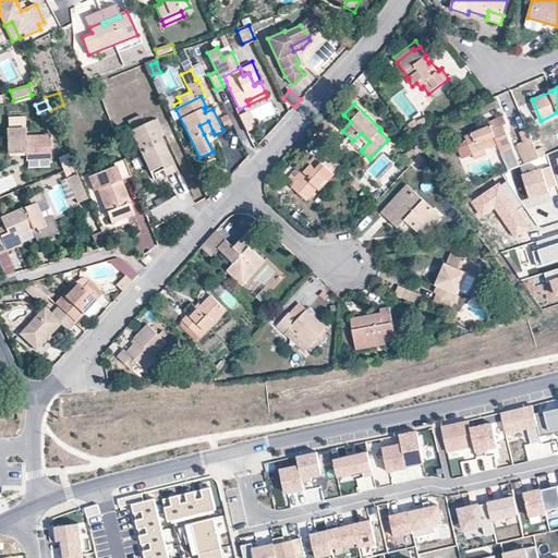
[(122,125),(114,106),(106,108),(114,128),(122,125)]
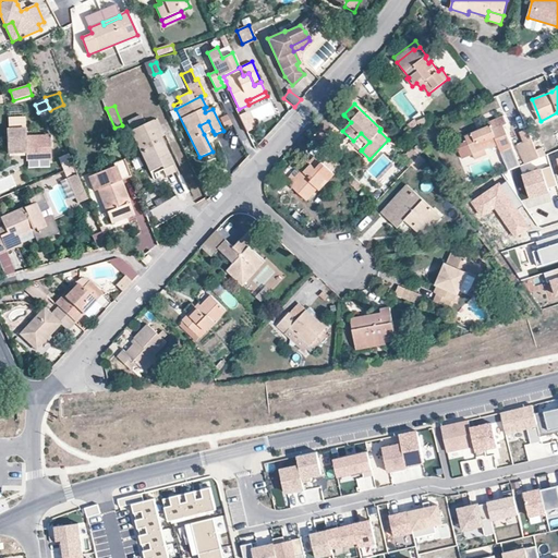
[(40,117),(50,112),(49,108),(38,112),(40,117)]
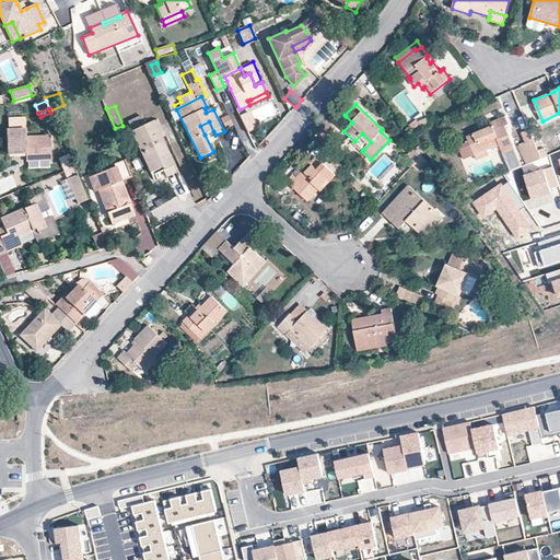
[(257,129),(248,112),(240,116),(247,132),(257,129)]
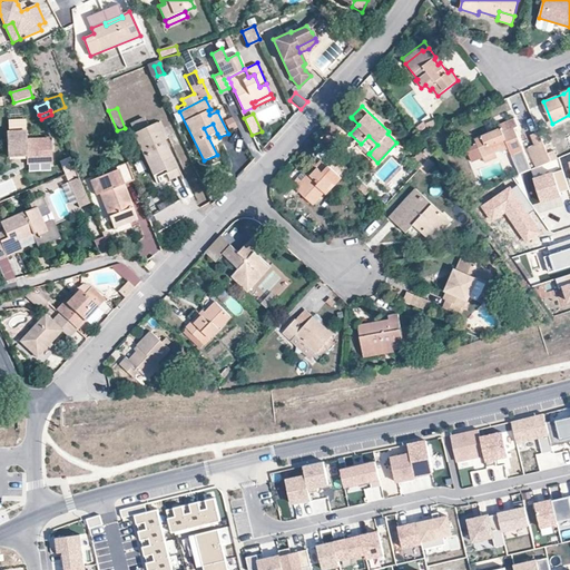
[(148,127),(144,117),(130,124),(135,134),(137,133),(148,127)]
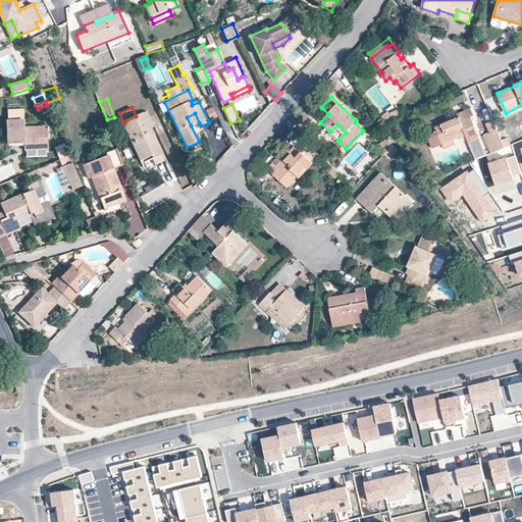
[(212,108),(206,111),(210,119),(216,116),(212,108)]
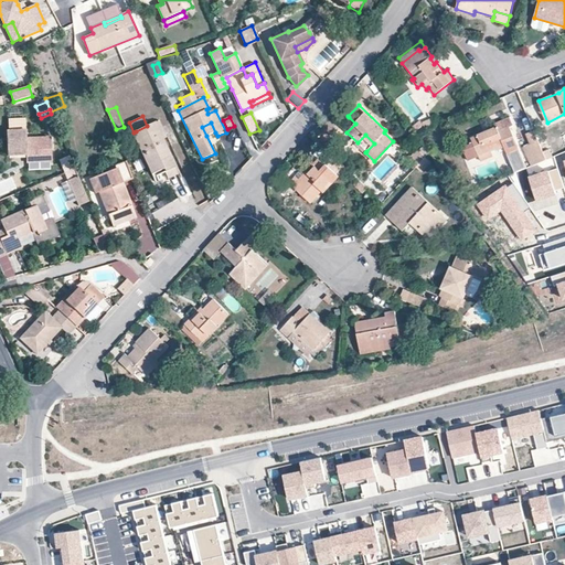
[(347,132),(355,124),(349,117),(340,126),(347,132)]
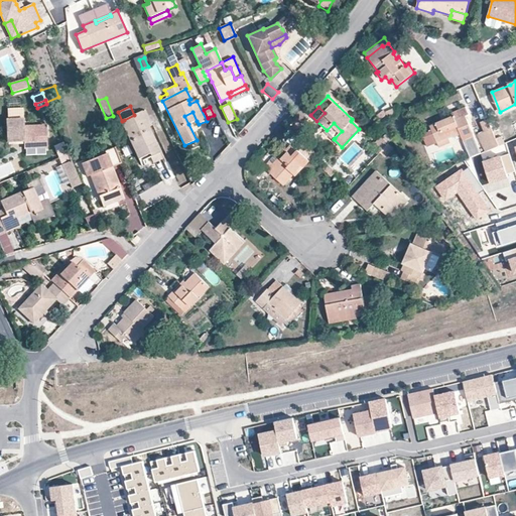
[(453,116),(429,126),(431,130),(436,141),(437,143),(448,139),(461,134),(471,158),(482,153),(466,116),(469,115),(466,107),(452,113),(453,116)]
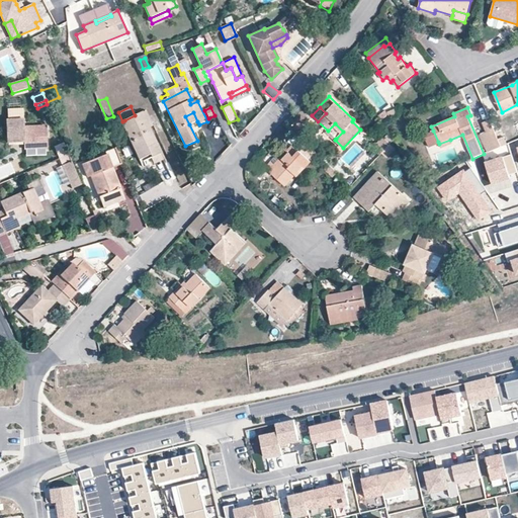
[(399,115),(395,108),(387,111),(391,118),(399,115)]
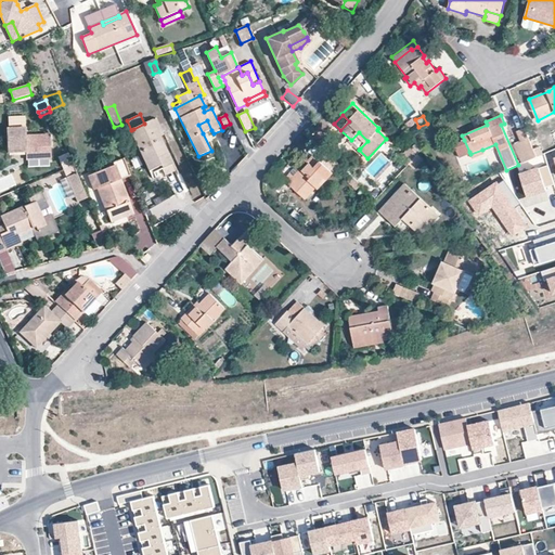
[(409,128),(416,123),(412,118),(405,124),(409,128)]
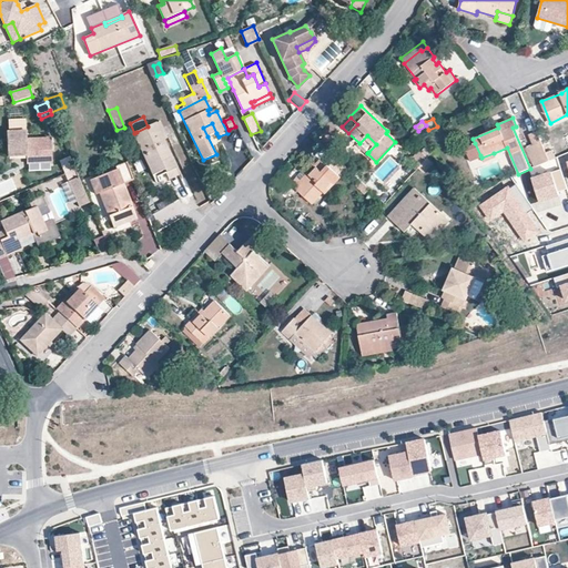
[(175,168),(155,123),(148,127),(137,132),(134,133),(133,133),(152,175),(164,170),(165,173),(175,168)]
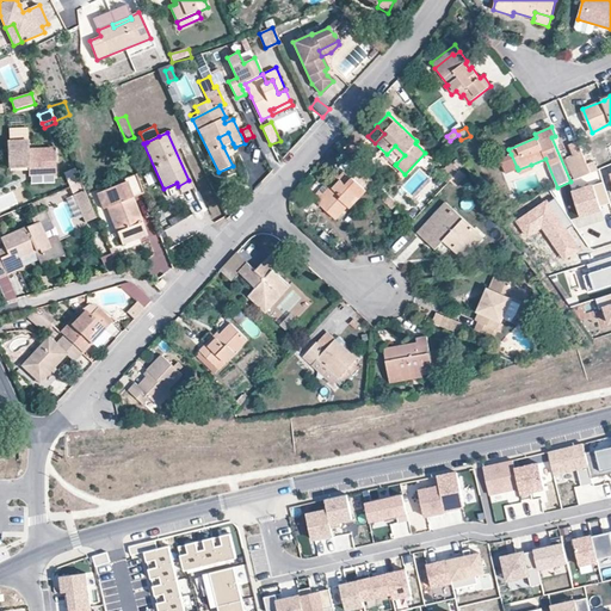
[(233,143),(228,133),(218,137),(223,147),(233,143)]
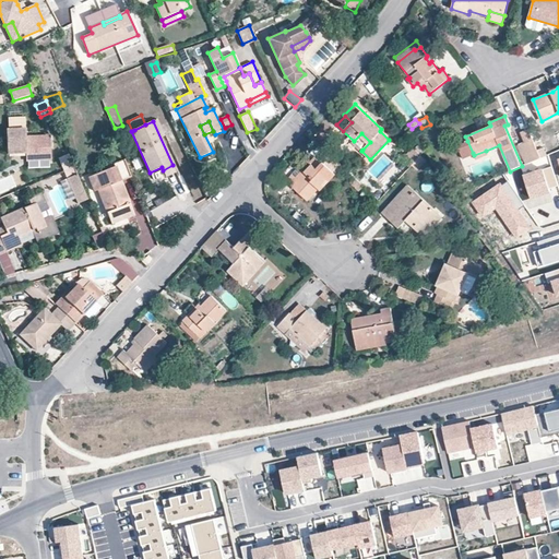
[(9,129),(10,152),(26,152),(26,158),(52,158),(51,135),(26,137),(26,128),(9,129)]
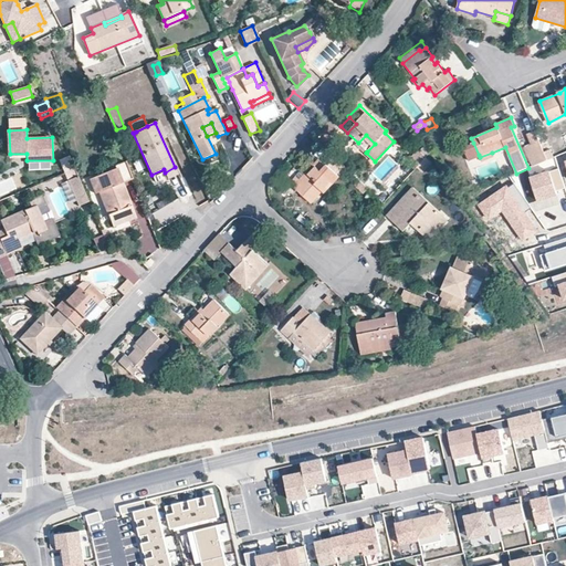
[(540,140),(534,129),(525,133),(531,144),(540,140)]
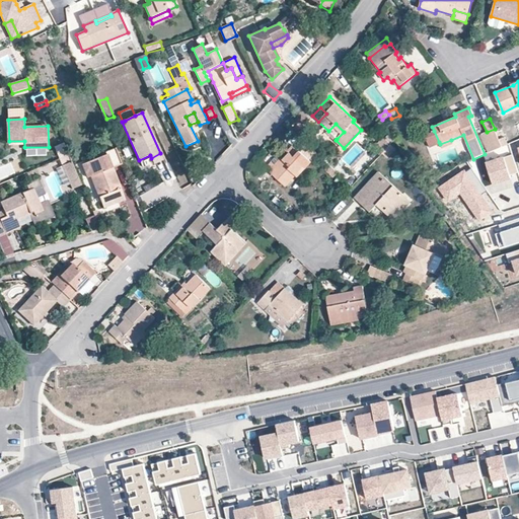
[(337,139),(344,132),(336,124),(328,131),(337,139)]
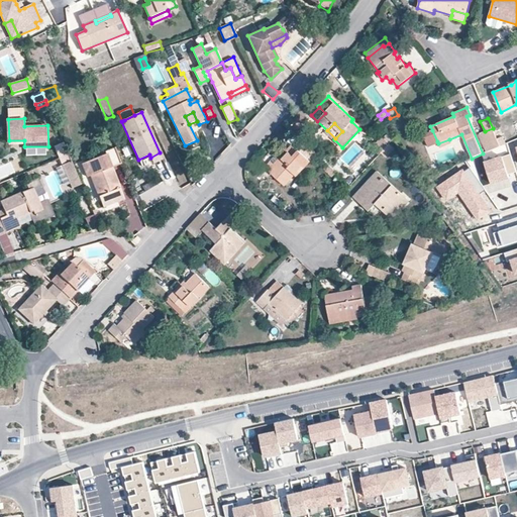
[(500,146),(493,128),(485,131),(479,134),(487,152),(500,146)]
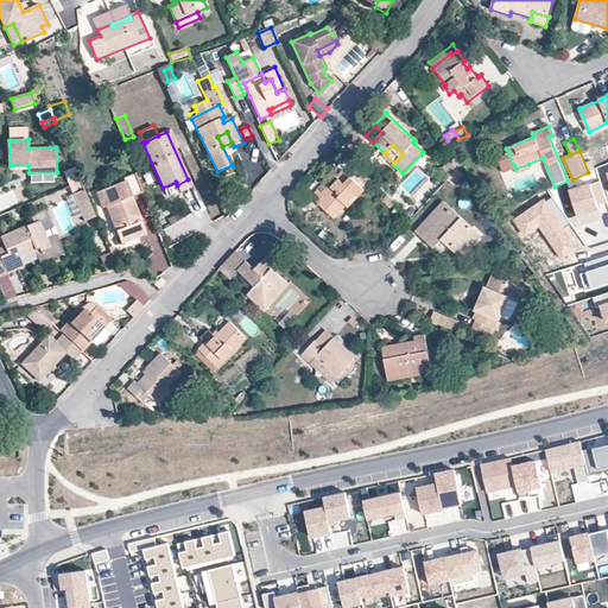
[(504,171),(514,166),(508,153),(498,158),(504,171)]
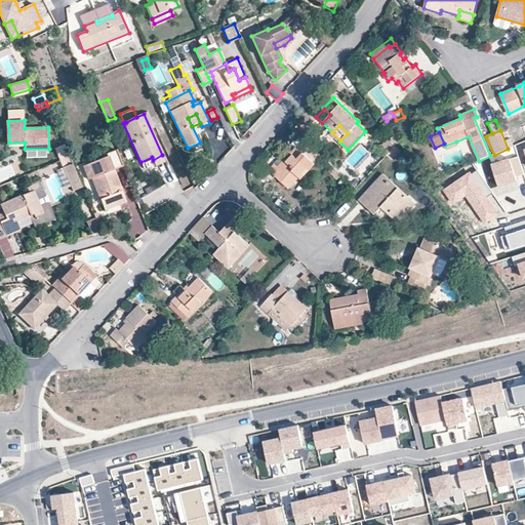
[(387,156),(395,147),(388,139),(378,149),(387,156)]
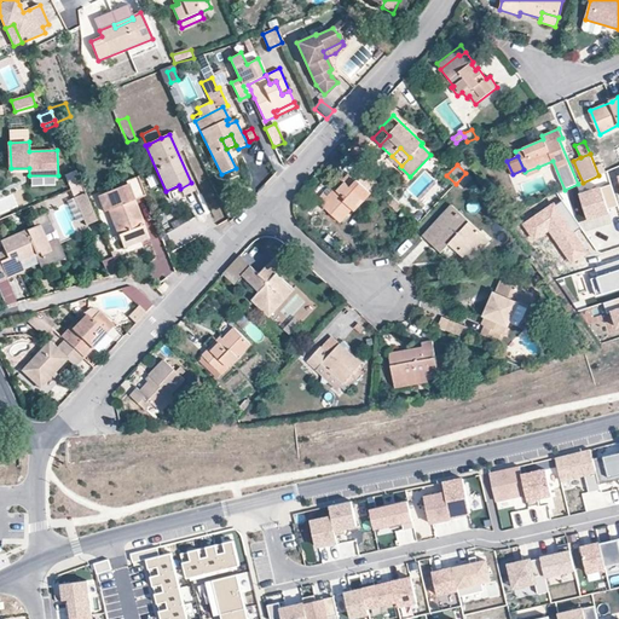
[(527,178),(541,172),(538,167),(525,172),(527,178)]
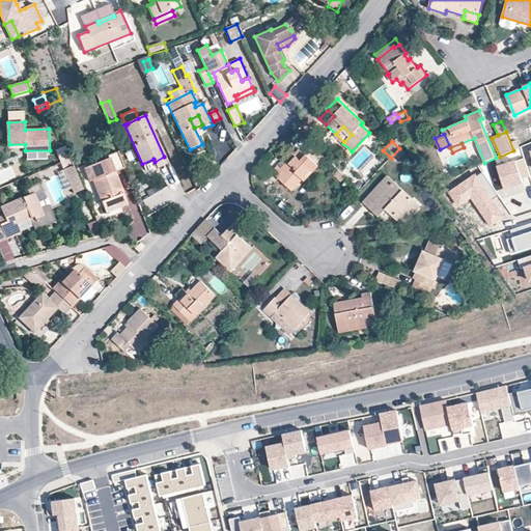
[(291,191),(302,179),(310,170),(312,172),(318,166),(316,164),(324,157),(311,145),(304,152),(300,148),(295,155),(296,157),(277,177),(291,191)]
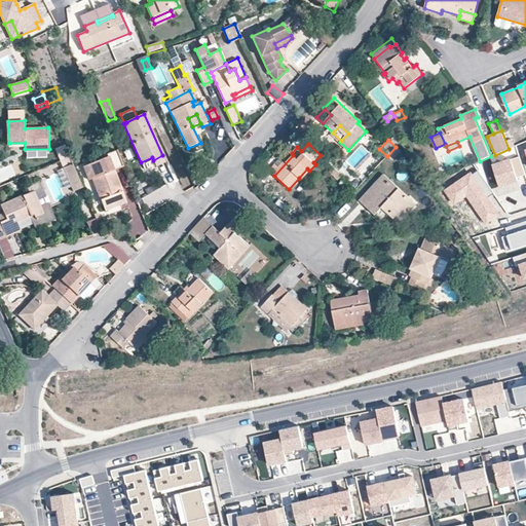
[(392,160),(401,151),(396,147),(387,156),(392,160)]
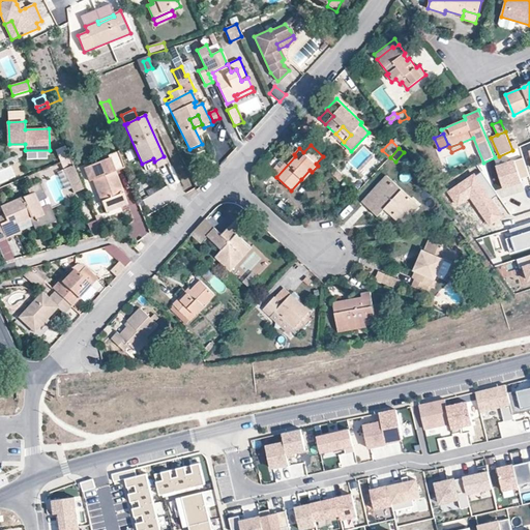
[(123,193),(115,172),(125,168),(119,151),(109,155),(110,157),(84,168),(90,181),(93,180),(106,212),(114,209),(110,198),(123,193)]
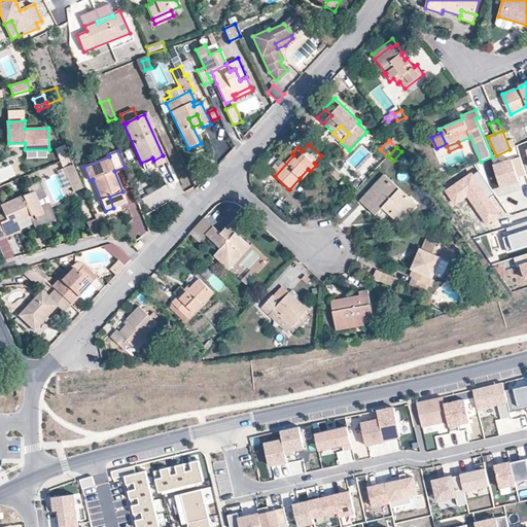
[(275,176),(293,155),(292,153),(273,174),(275,176)]
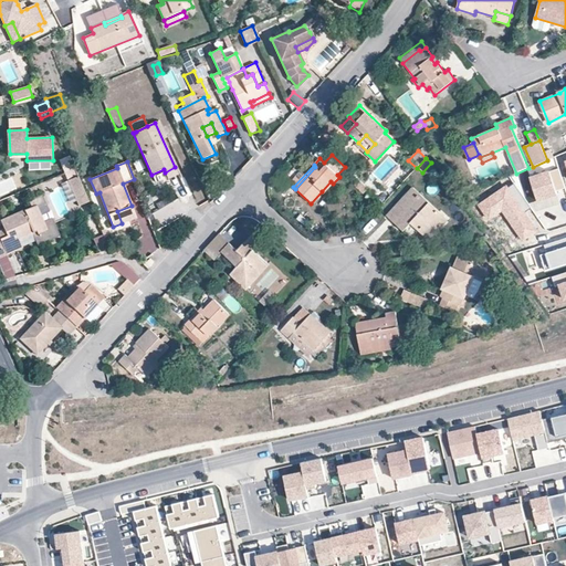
[(179,175),(175,167),(165,173),(168,180),(179,175)]
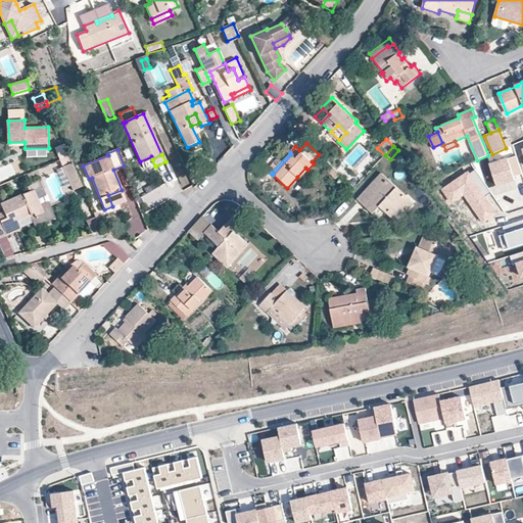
[(508,156),(489,162),(497,185),(489,188),(494,196),(512,190),(517,188),(513,176),(522,173),(516,155),(508,158),(508,156)]
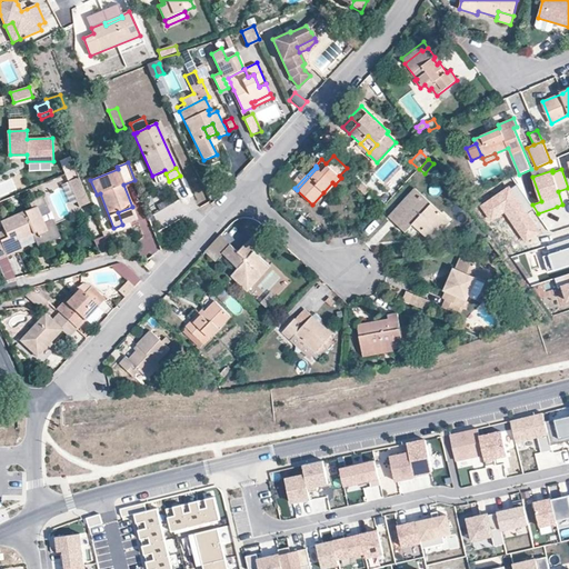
[(87,203),(77,179),(67,182),(77,208),(87,203)]
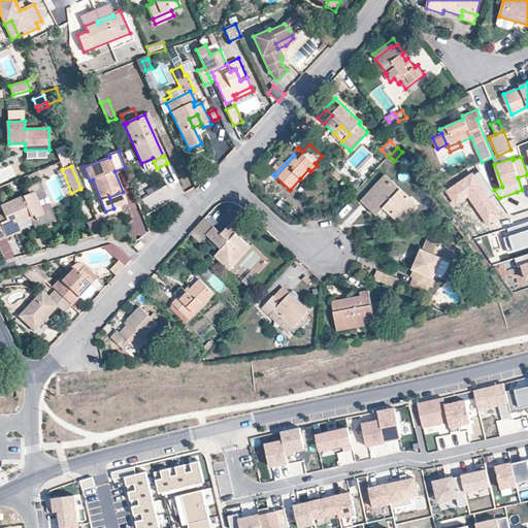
[(344,176),(334,167),(330,172),(339,182),(344,176)]
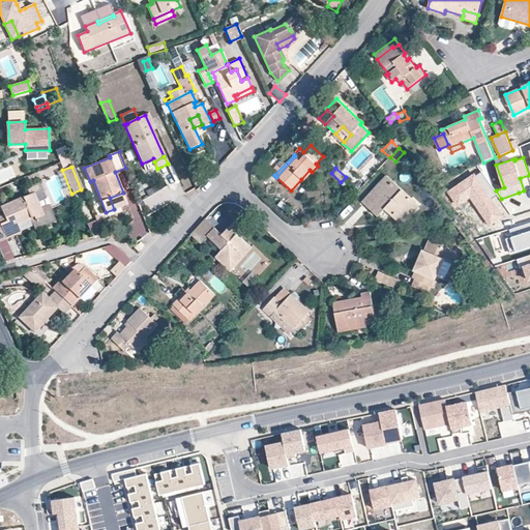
[(303,181),(312,172),(310,170),(301,179),(303,181)]
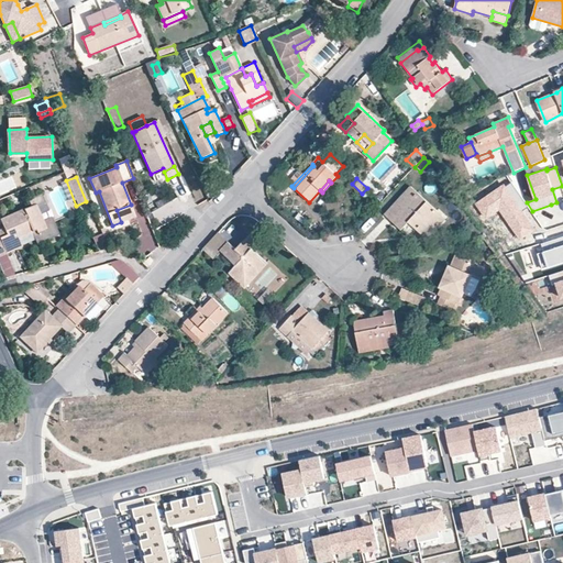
[(539,225),(510,184),(507,186),(505,183),(475,202),(487,219),(499,210),(519,239),(529,232),(539,225)]
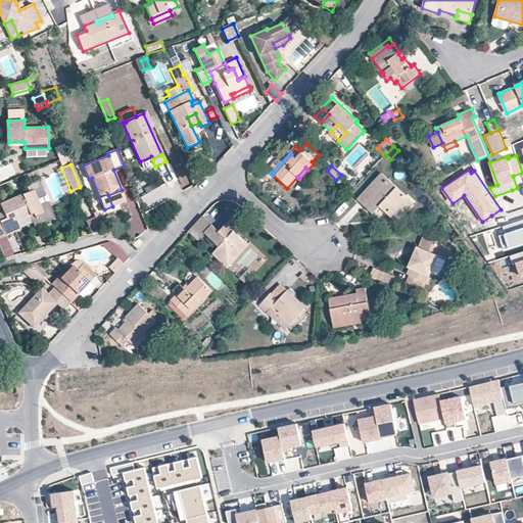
[(414,202),(381,174),(358,199),(373,214),(380,206),(396,222),(414,202)]
